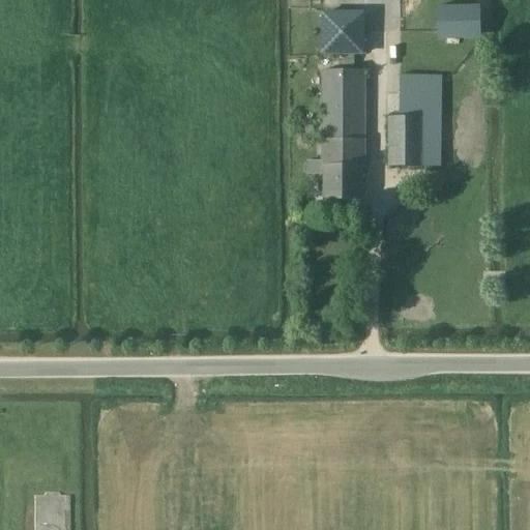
[(438,40),(479,39),(479,5),(438,6),(438,40)]
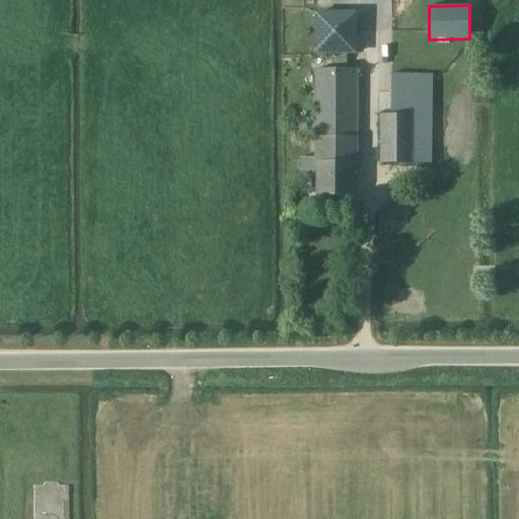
[(356,54),(356,13),(315,12),(315,54),(356,54)]
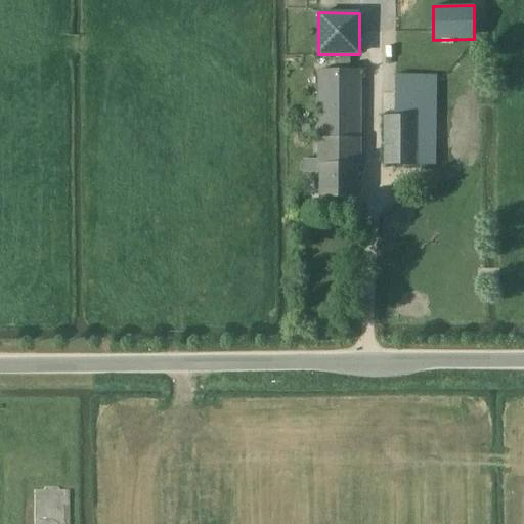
[(360,132),(361,70),(319,70),(318,132),(360,132)]
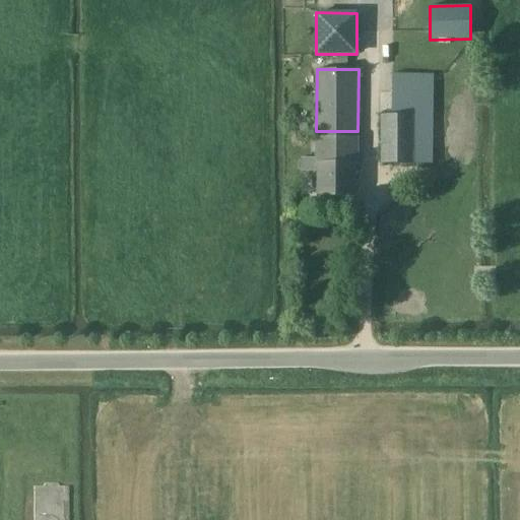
[(381,164),(414,164),(433,163),(433,74),(392,74),(392,114),(381,114),(381,164)]
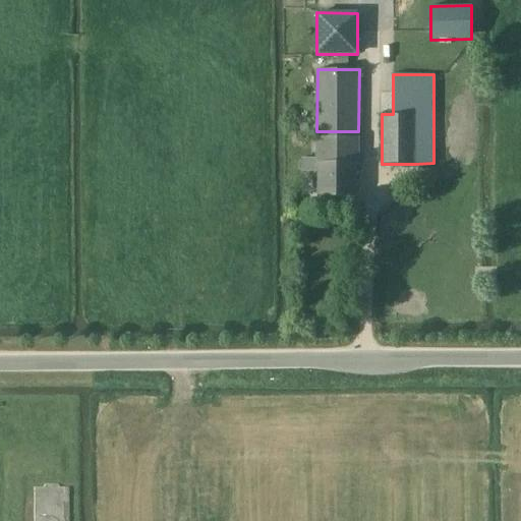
[(358,131),(316,131),(316,158),(303,158),(303,172),(319,172),(319,196),(356,196),(356,163),(358,163),(358,131)]
